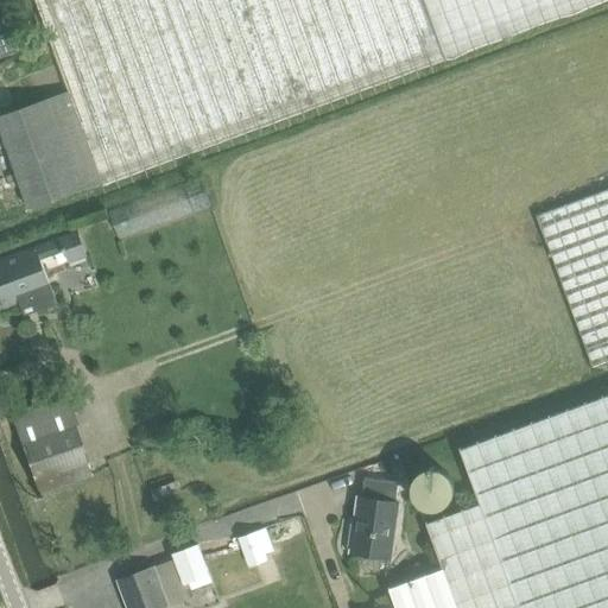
[(29,107),(0,116),(0,127),(30,210),(103,185),(119,179),(203,149),(448,59),(607,0),(36,0),(51,40),(61,68),(69,92),(29,107)]
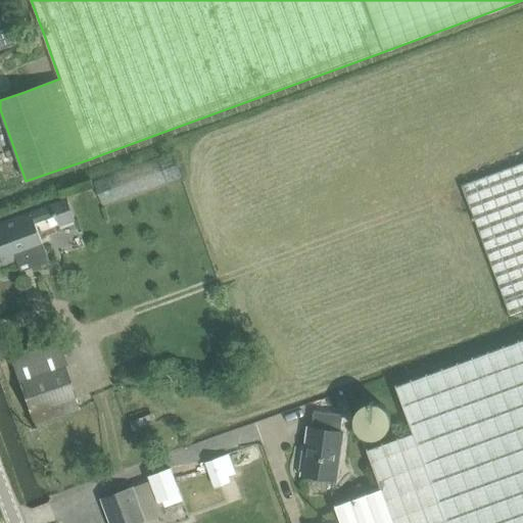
[(0,32),(0,50),(17,44),(12,32),(2,36),(0,33),(0,32)]
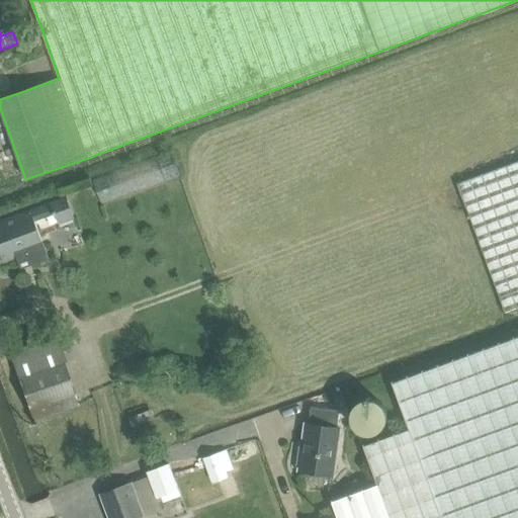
[(181,178),(171,151),(93,179),(103,206),(181,178)]
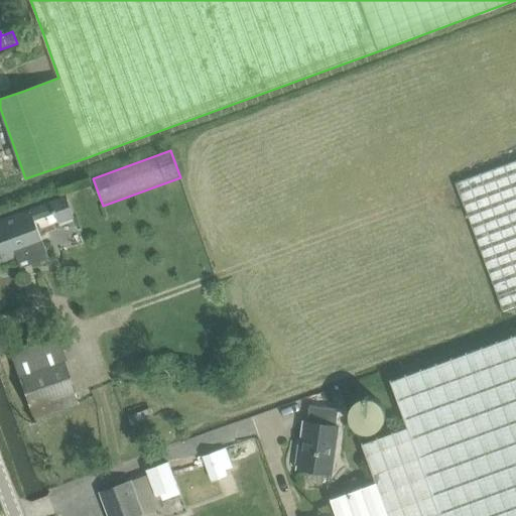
[(67,197),(0,221),(0,250),(5,263),(18,258),(22,268),(49,258),(45,246),(42,247),(33,221),(54,213),(54,215),(56,214),(59,222),(57,222),(58,224),(75,218),(67,197)]
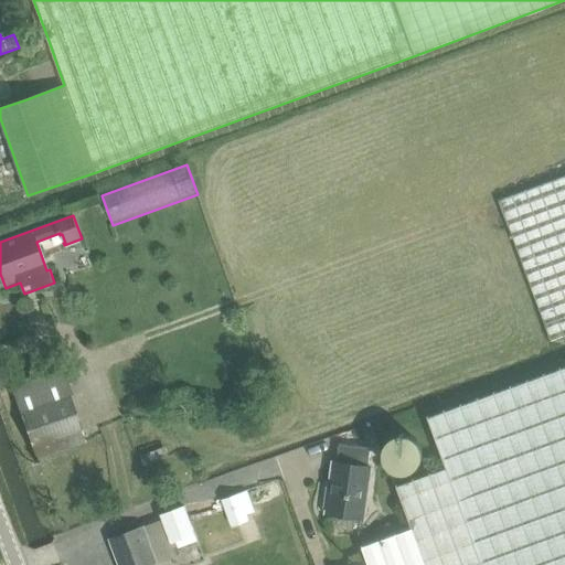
[(564,564),(564,365),(478,398),(428,416),(448,468),(400,486),(415,530),(363,548),(369,564),(564,564)]
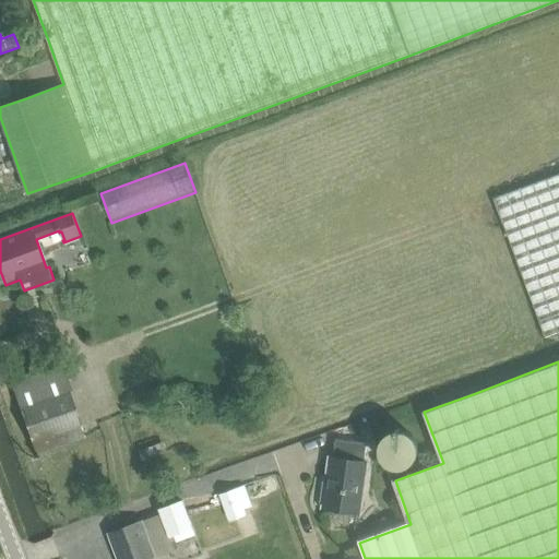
[(62,371),(12,389),(36,454),(85,436),(62,371)]
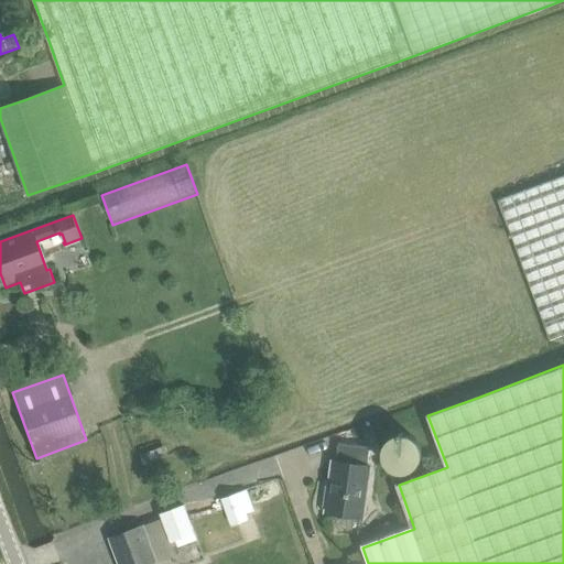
[(364,518),(371,467),(368,466),(371,447),(339,443),(337,462),(334,462),(327,512),(364,518)]
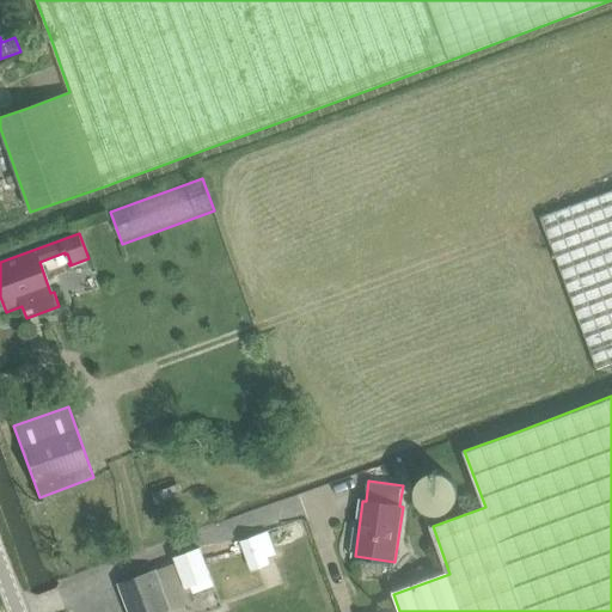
[(276,554),(269,532),(242,542),(251,570),(270,563),(268,556),(276,554)]
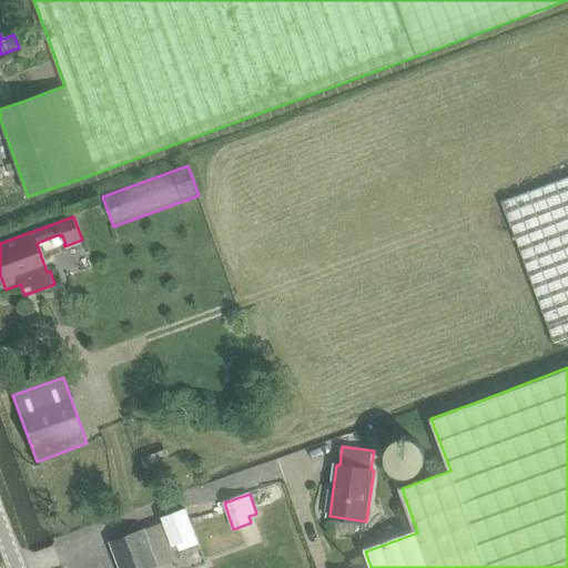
[(185,509),(163,518),(173,547),(178,545),(180,550),(199,544),(196,538),(185,509)]
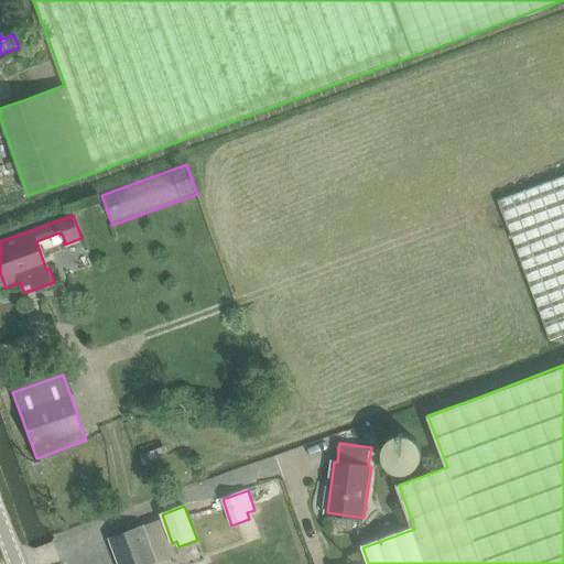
[(111,539),(120,563),(156,563),(158,563),(143,527),(111,539)]
